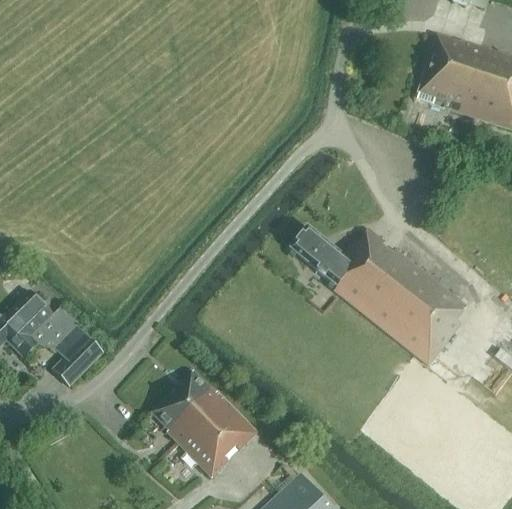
[(511,56),(459,40),(459,42),(436,34),(416,98),(511,128),(511,56)]
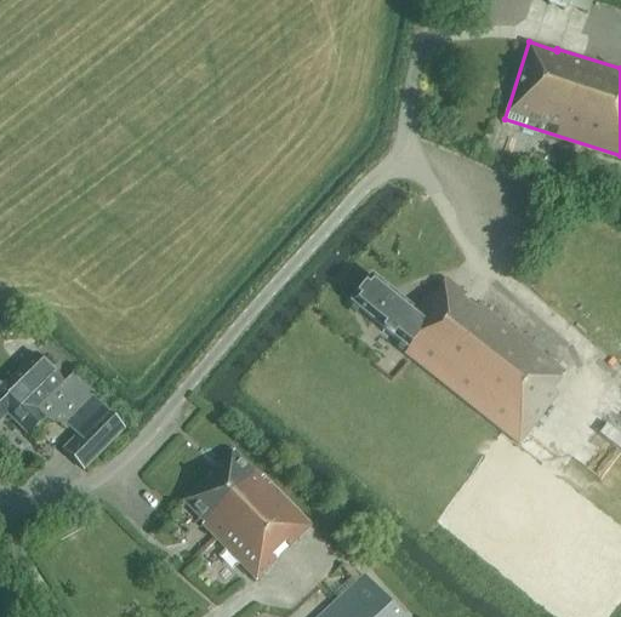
[(433,293),(429,291),(415,309),(371,274),(351,300),(408,346),(404,350),(519,443),(557,392),(552,388),(565,371),(446,276),(433,293)]
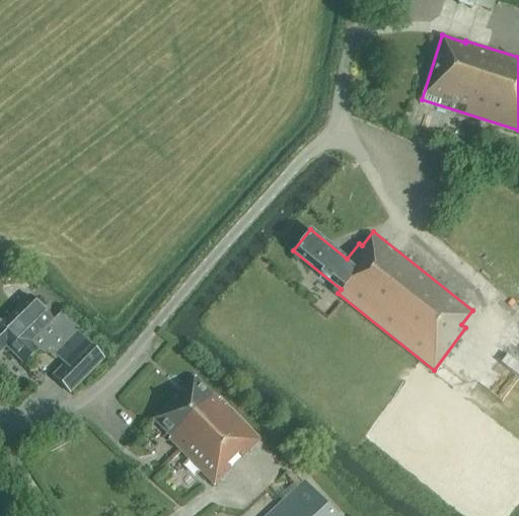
[(0,350),(5,345),(23,362),(38,348),(29,340),(41,328),(52,316),(28,293),(16,305),(0,321),(0,350)]
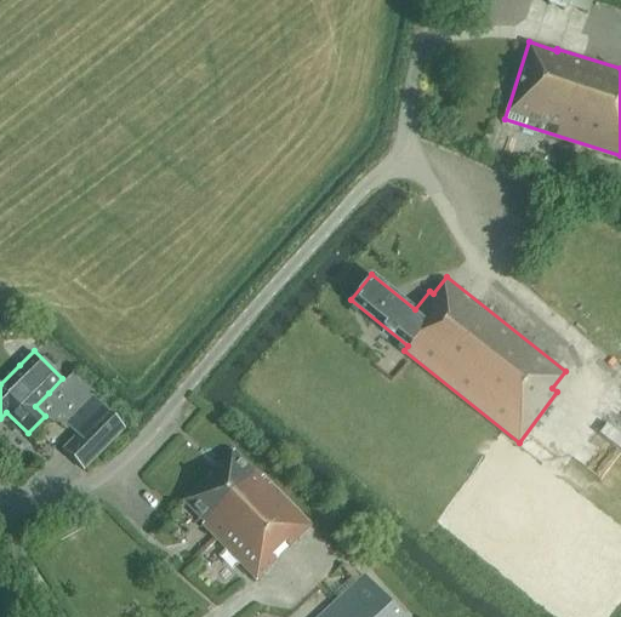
[(125,427),(92,393),(63,422),(75,433),(61,447),(84,469),(125,427)]
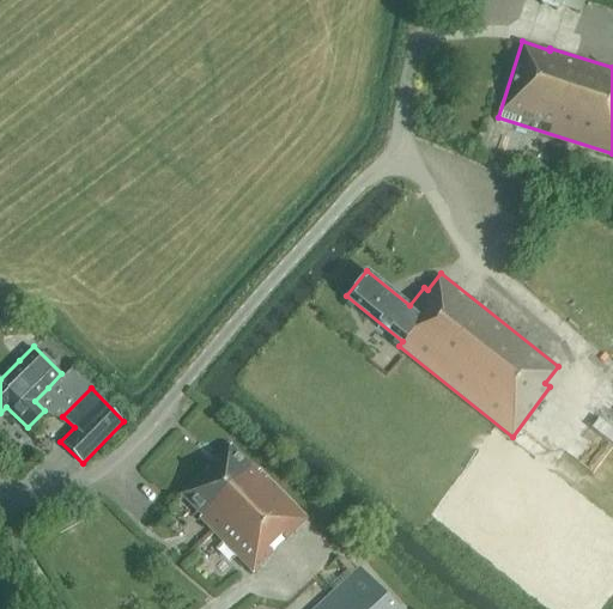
[(612,440),(612,424),(601,415),(594,425),(612,440)]
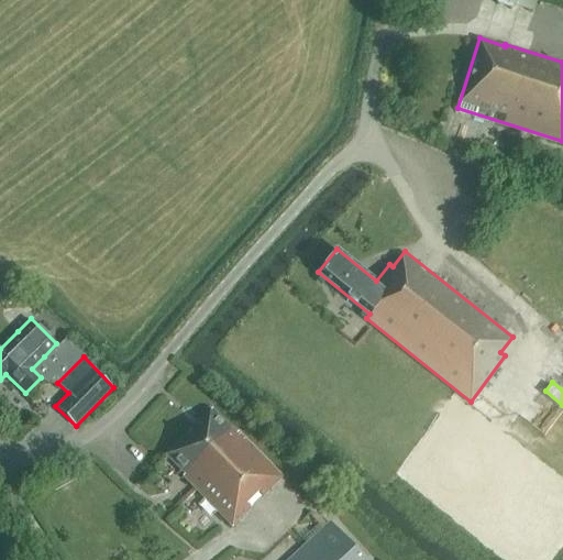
[(262,494),(282,475),(238,430),(235,432),(211,407),(165,453),(184,472),(183,474),(232,525),(250,506),(245,502),(257,489),(262,494)]
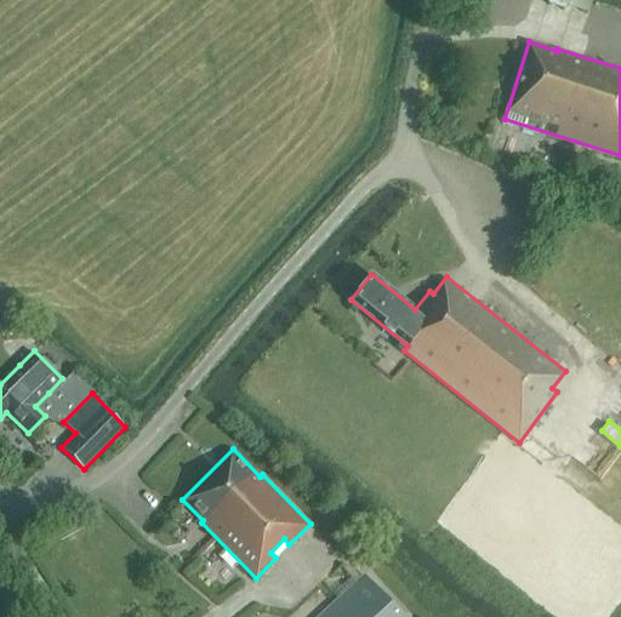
[(341,564),(355,580),(360,576),(349,564),(347,565),(343,561),(341,564)]
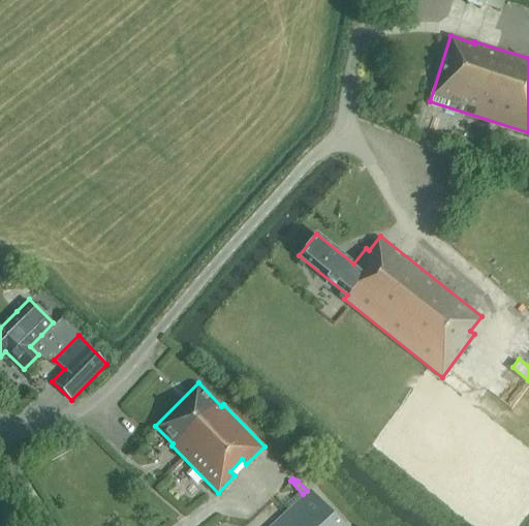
[(344,525),(309,489),(307,491),(303,494),(269,525),(344,525)]
